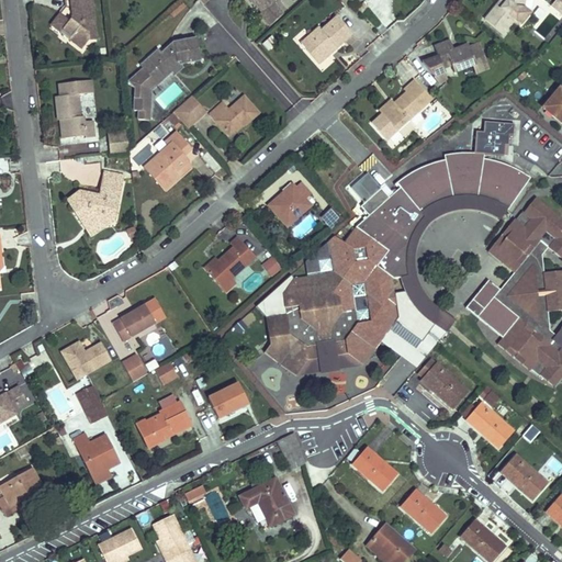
[(70,0),(72,18),(69,22),(60,14),(52,25),(60,33),(63,31),(71,37),(69,40),(82,49),(89,42),(88,40),(97,38),(92,4),(85,6),(83,0),(70,0)]
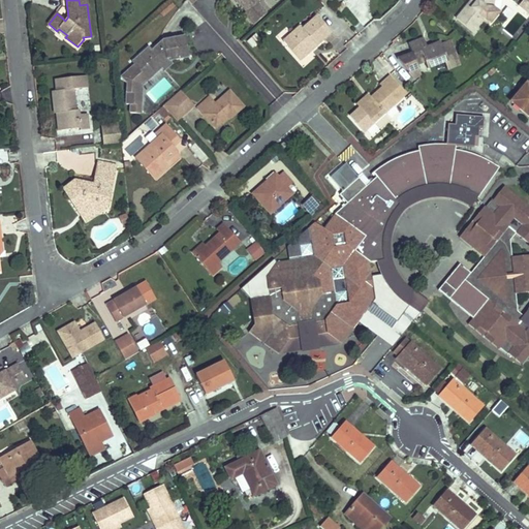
[(244,13),(254,25),(267,13),(257,2),(259,0),(236,0),(246,11),(244,13)]
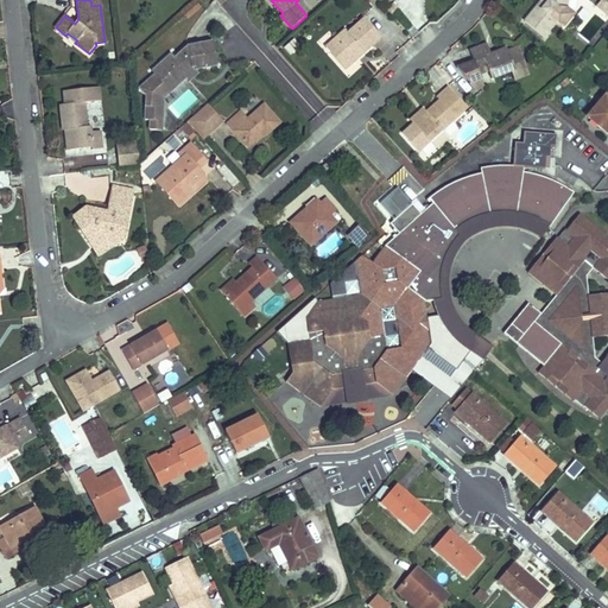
[(542,10),(538,6),(525,21),(544,37),(556,21),(563,27),(574,14),(567,8),(568,0),(546,0),(549,1),(542,10)]
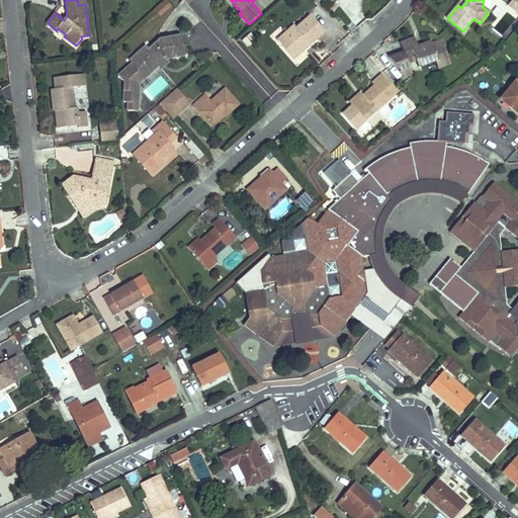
[(484,0),(483,7),(489,12),(491,10),(492,0),(484,0)]
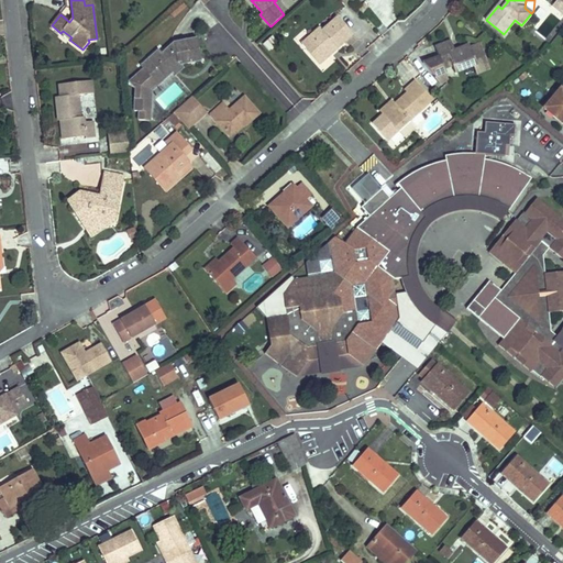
[(364,3),(357,8),(363,13),(368,9),(364,3)]
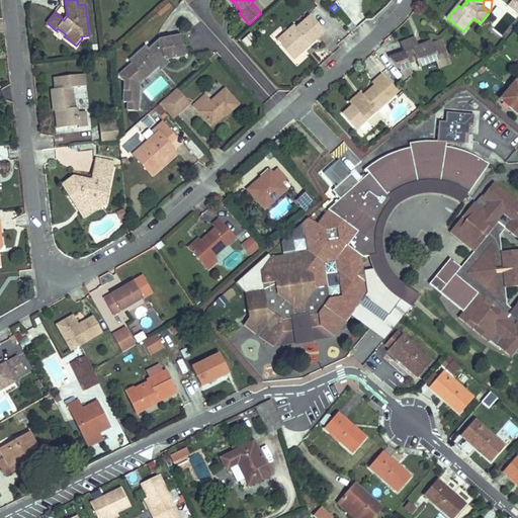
[(311,45),(324,31),(310,16),(296,28),(294,25),(281,36),(285,40),(281,45),(293,59),(305,50),(303,47),(309,41),(311,45)]
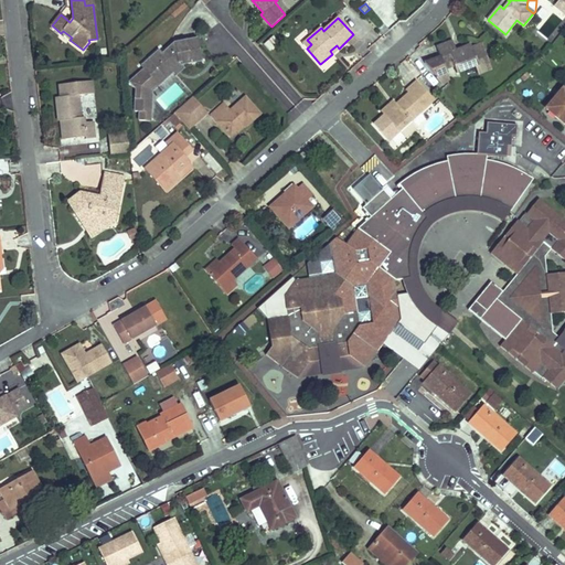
[(377,29),(384,35),(390,30),(383,23),(377,29)]
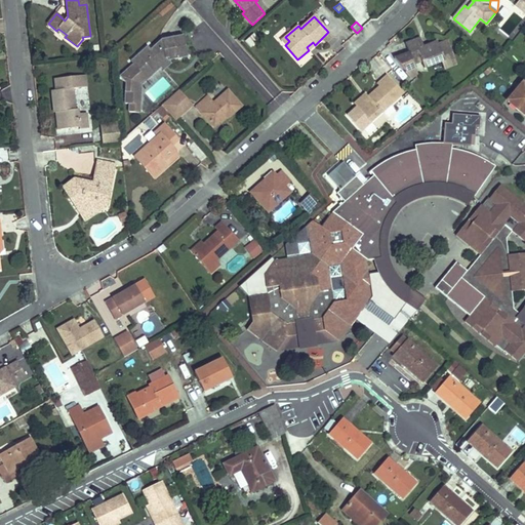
[(56,31),(65,37),(67,35),(58,29),(56,31)]
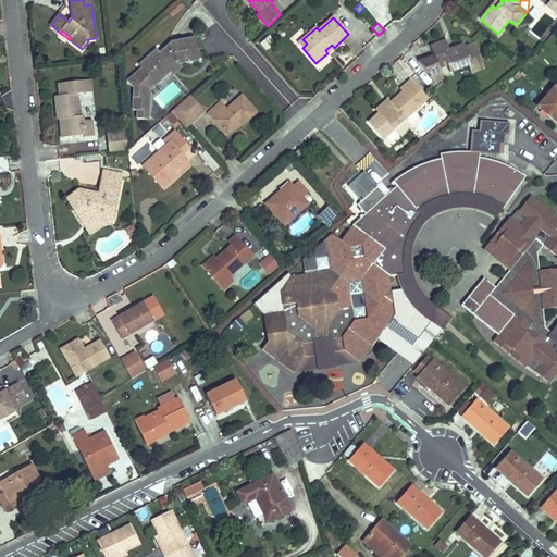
[(178,64),(180,64),(188,62),(188,60),(199,58),(195,37),(172,42),(160,53),(157,49),(139,65),(141,69),(127,82),(134,89),(133,110),(137,110),(149,111),(150,99),(147,98),(148,89),(151,89),(171,72),(171,66),(176,62),(178,62),(178,64)]
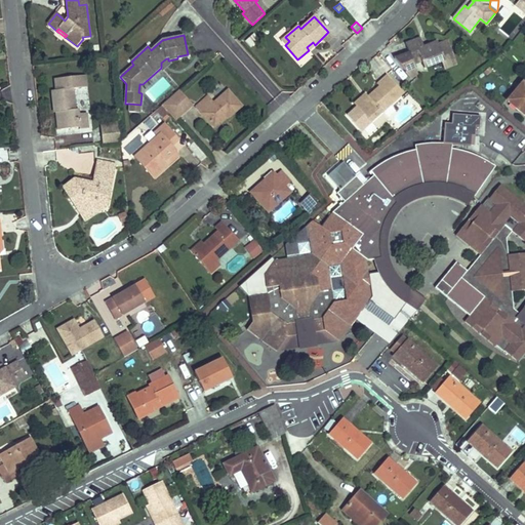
[(285,37),(281,41),(285,45),(289,41),(285,37)]
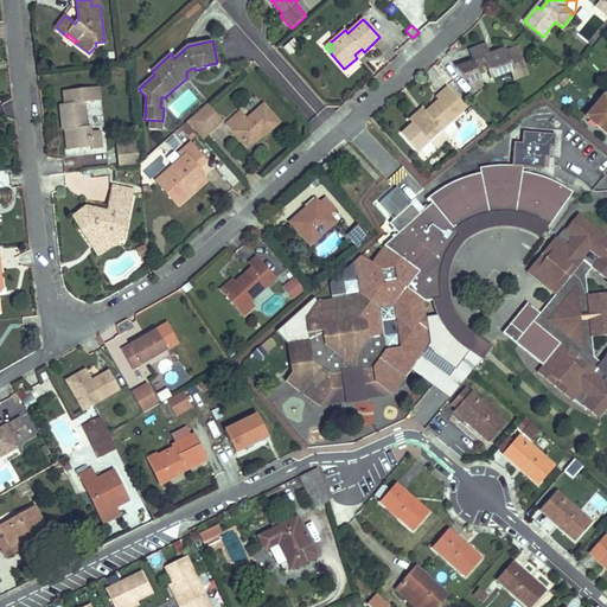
[(486,44),(468,51),(473,62),(457,68),(470,83),(480,78),(479,74),(487,71),(491,78),(511,71),(524,66),(517,48),(506,51),(505,49),(496,52),(497,55),(492,57),(491,53),(490,55),(486,44)]
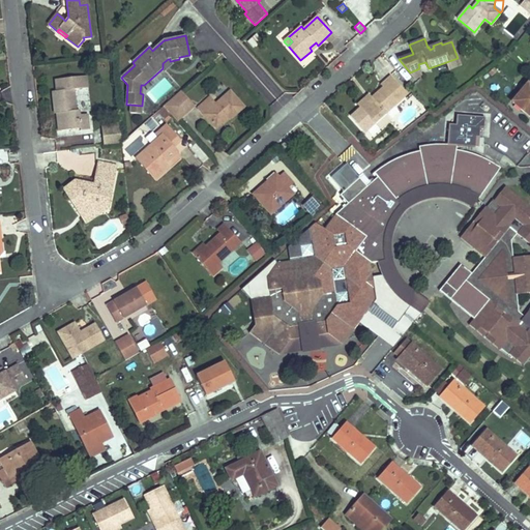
[(458,58),(446,62),(449,69),(461,65),(458,58)]
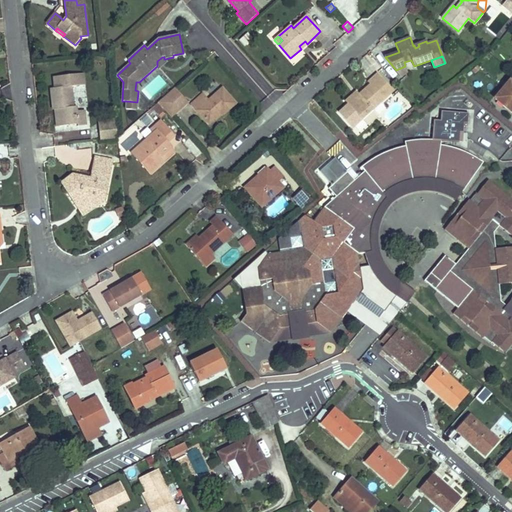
[(164,59),(164,57),(162,57),(157,61),(157,66),(159,69),(167,62),(165,59),(164,59)]
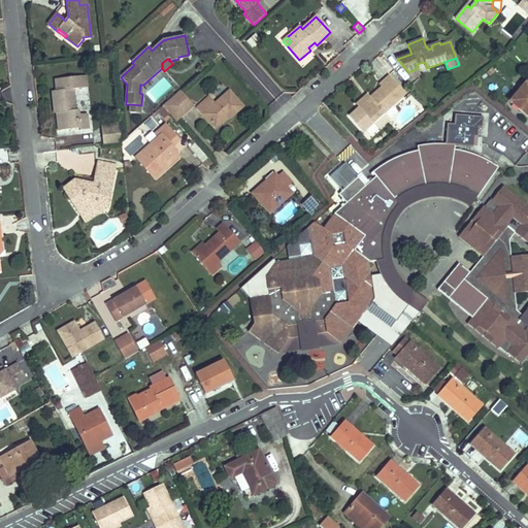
[(418,68),(408,72),(414,79),(420,73),(418,68)]
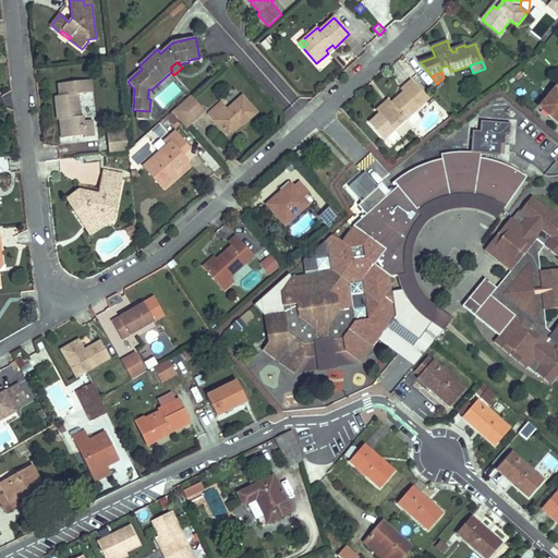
[(429,99),(411,80),(401,89),(402,92),(391,102),(379,113),(368,122),(385,140),(429,99)]
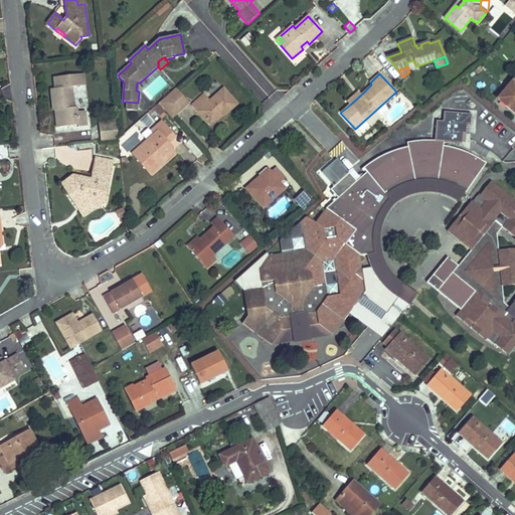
[(51,90),(53,111),(55,110),(57,110),(59,127),(77,125),(77,127),(86,126),(84,112),(76,112),(76,108),(73,108),(71,87),(84,86),(83,74),(54,77),(55,89),(51,90)]
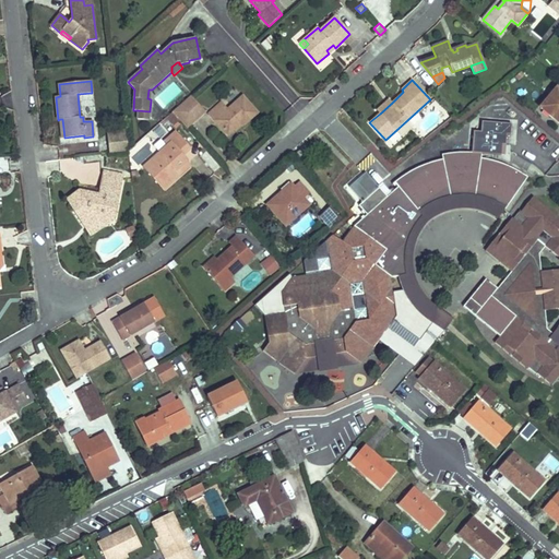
[(558,90),(557,88),(540,107),(558,123),(558,90)]
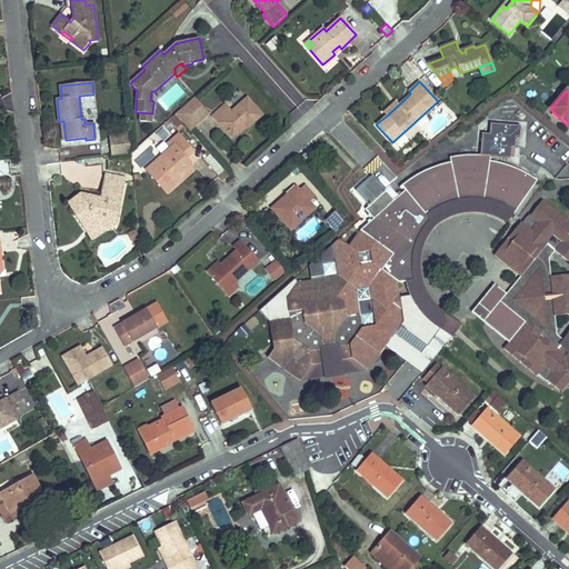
[(208,115),(193,98),(176,115),(182,122),(190,130),(208,115)]
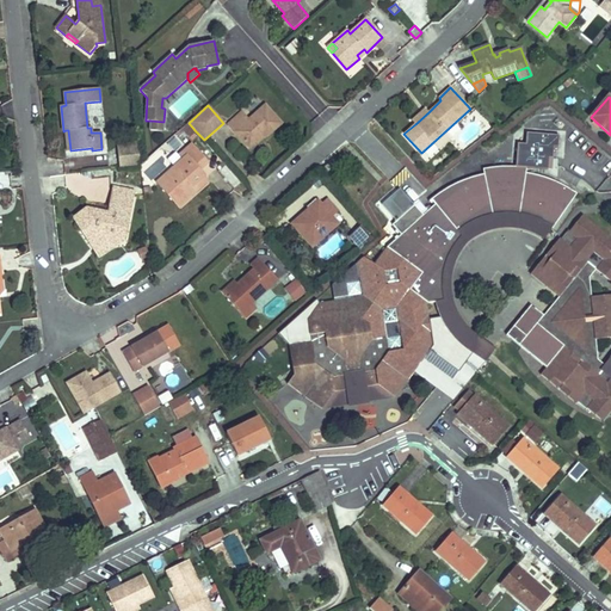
[(241,112),(228,124),(250,148),(257,141),(264,135),(266,137),(282,123),(265,105),(248,119),(241,112)]
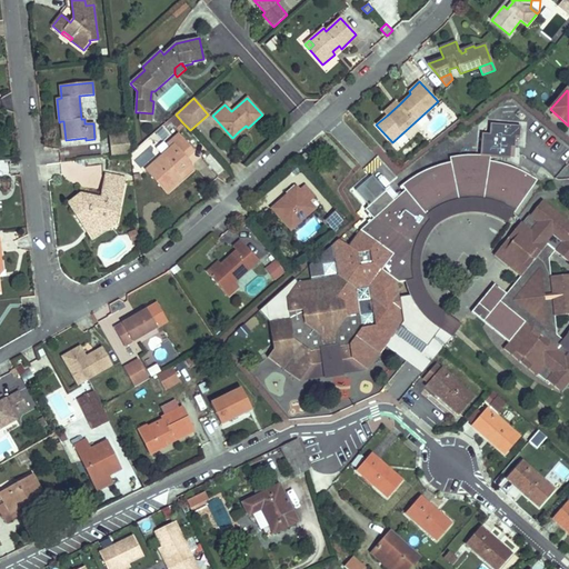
[(383,112),(387,116),(399,105),(396,101),(383,112)]
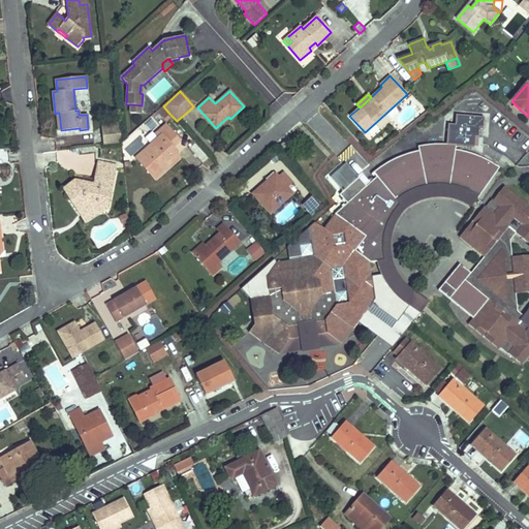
[(129,113),(142,114),(142,105),(130,104),(129,113)]
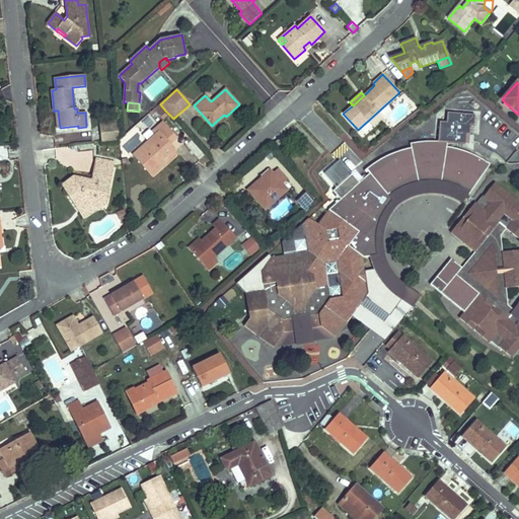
[(149,114),(151,116),(156,112),(161,117),(166,112),(160,104),(149,114)]
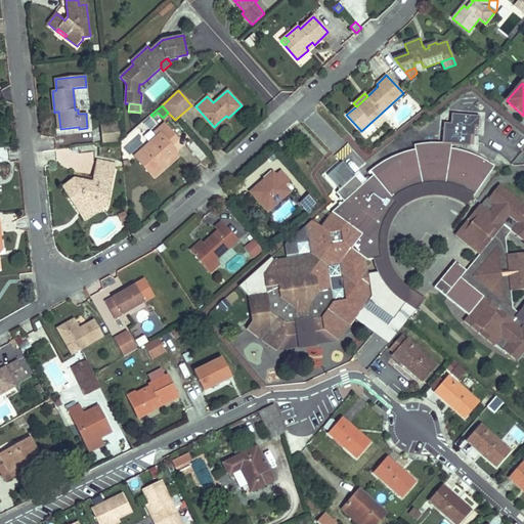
[(367,273),(365,260),(373,259),(382,258),(381,253),(380,244),(381,235),(383,227),(385,220),(389,213),(393,208),(397,204),(393,200),(399,194),(402,193),(407,190),(412,188),(416,187),(418,186),(421,186),(424,185),(430,184),(438,184),(450,186),(455,187),(467,192),(472,194),(474,197),(494,166),(482,159),(472,155),(461,150),(450,148),(451,144),(470,145),(471,135),(474,136),(475,126),(478,126),(479,116),(451,114),(450,124),(443,123),(442,143),(429,143),(413,145),(415,149),(404,153),(392,157),(383,162),(374,168),(369,171),(373,175),(362,184),(359,181),(355,176),(336,193),(344,202),(332,212),(320,227),(311,220),(285,245),(287,258),(274,260),(271,257),(245,280),(248,297),(250,309),(257,314),(252,321),(246,330),(254,335),(266,333),(268,345),(276,351),(287,336),(300,334),(297,317),(308,316),(311,333),(323,331),(339,341),(344,333),(343,321),(355,318),(368,301),(393,319),(404,303),(410,296),(402,291),(398,287),(390,276),(387,270),(377,271),(367,273)]
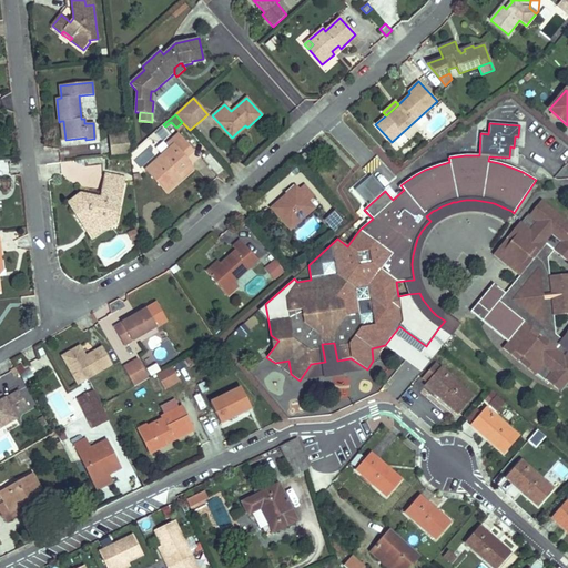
[(162,127),(154,133),(159,138),(166,131),(162,127)]
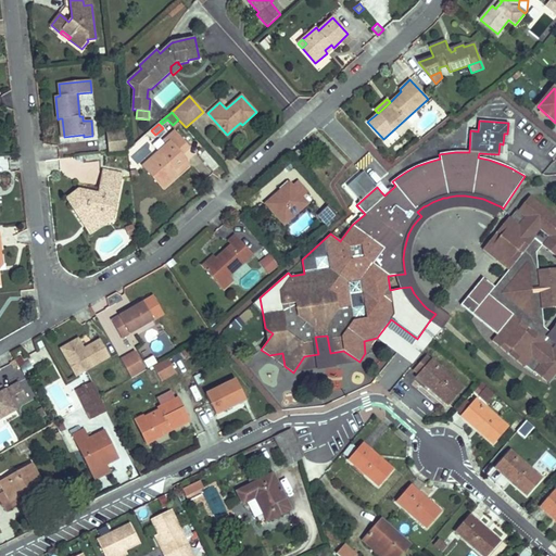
[(106,134),(109,153),(128,151),(126,131),(106,134)]
